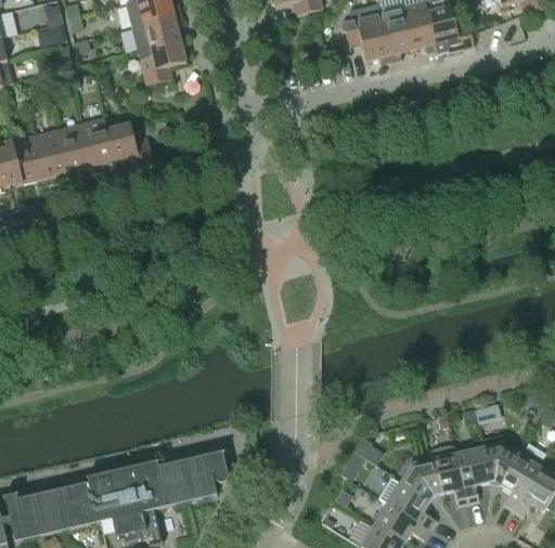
[(68,2),(75,25),(85,23),(78,0),(75,0),(68,2)]
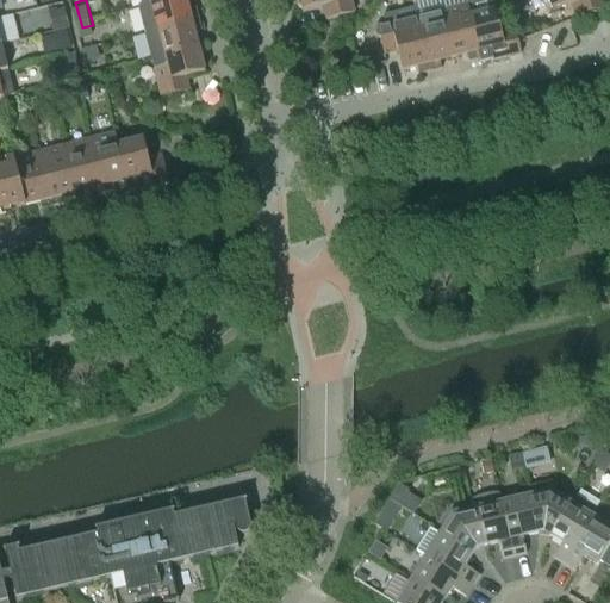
[(142,0),(138,1),(144,28),(199,13),(195,2),(188,4),(187,0),(142,0)]
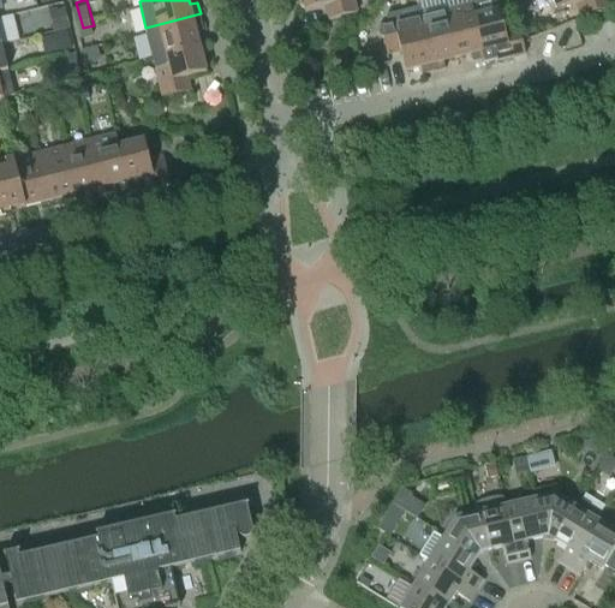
[(304,0),(305,5),(326,0),(329,13),(357,7),(354,0),(304,0)]
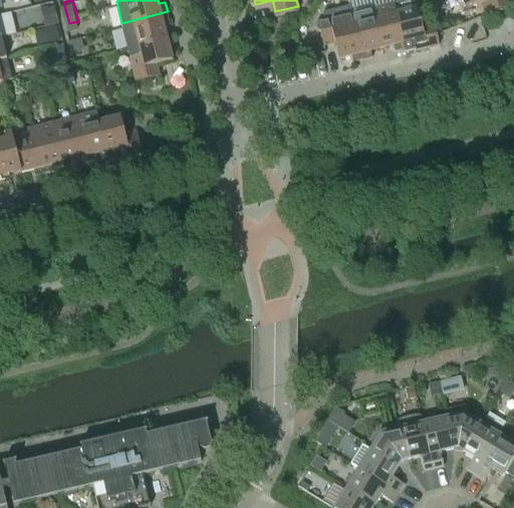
[(387,0),(371,4),(381,43),(393,41),(395,46),(403,44),(404,44),(396,9),(394,0),(387,0)]
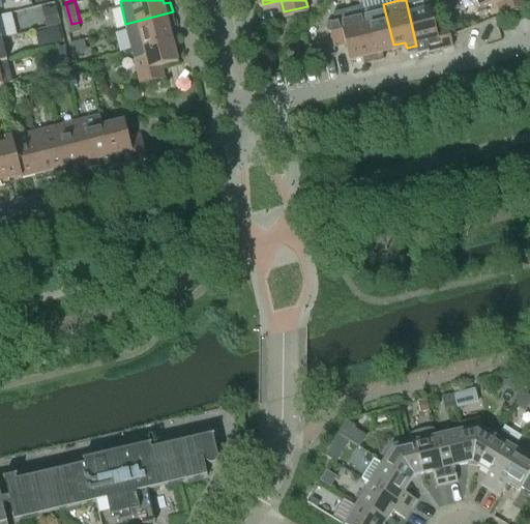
[(477,0),(479,4),(491,0),(497,0),(500,10),(524,2),(523,0),(477,0)]
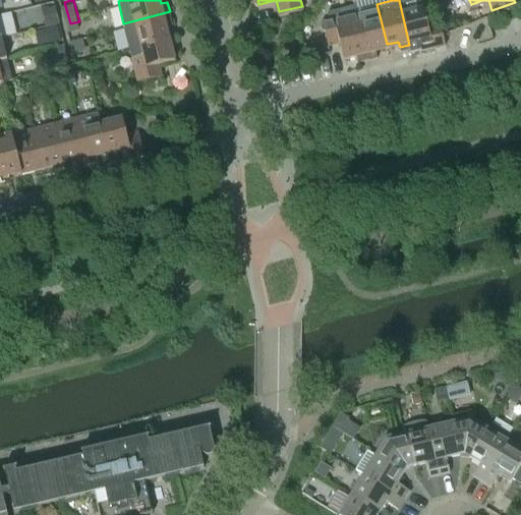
[(422,3),(401,9),(409,45),(408,45),(409,50),(445,41),(439,17),(426,20),(422,3)]
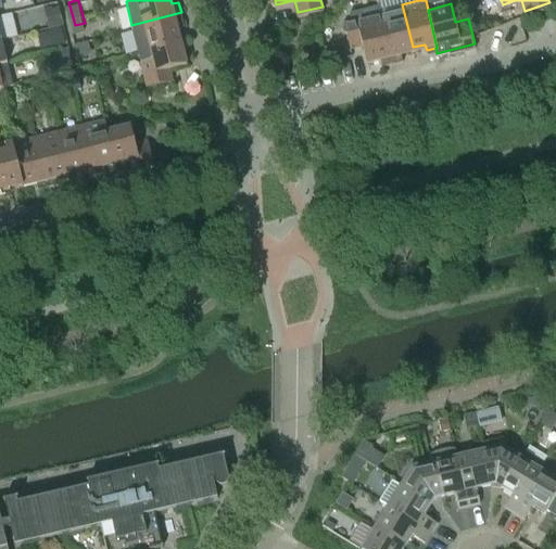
[(402,4),(379,10),(392,60),(402,56),(401,50),(413,47),(402,4)]
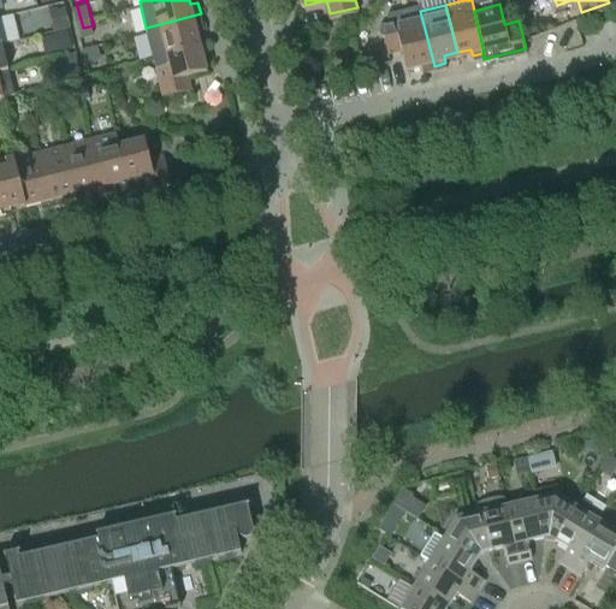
[(422,69),(434,66),(420,11),(380,22),(388,49),(401,46),(406,65),(421,61),(422,69)]
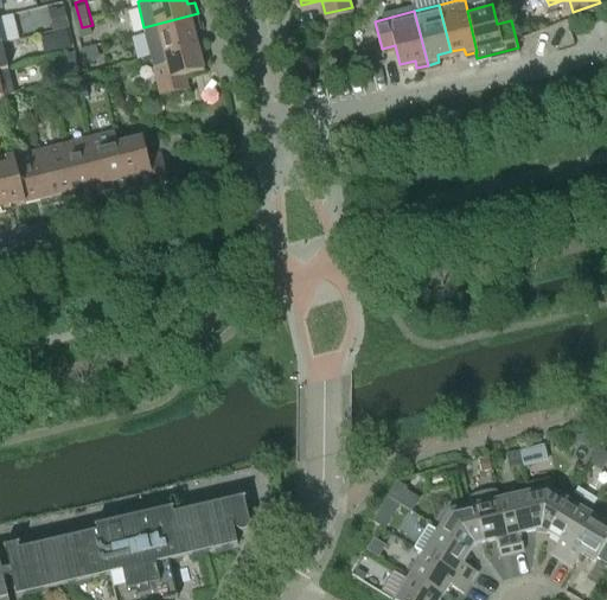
[(198,13),(144,27),(149,51),(197,40),(193,26),(200,25),(198,13)]
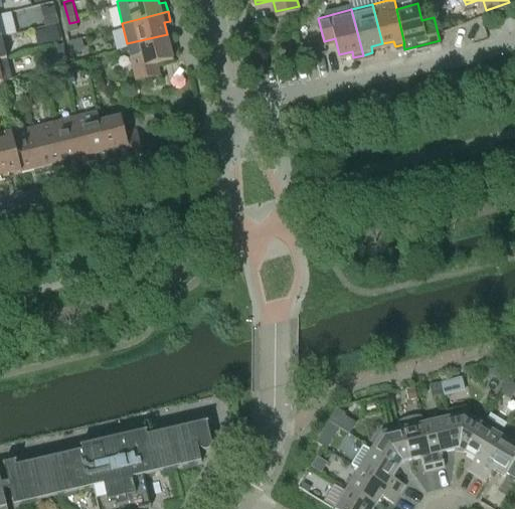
[(167,34),(127,43),(136,77),(159,71),(156,59),(172,55),(167,34)]
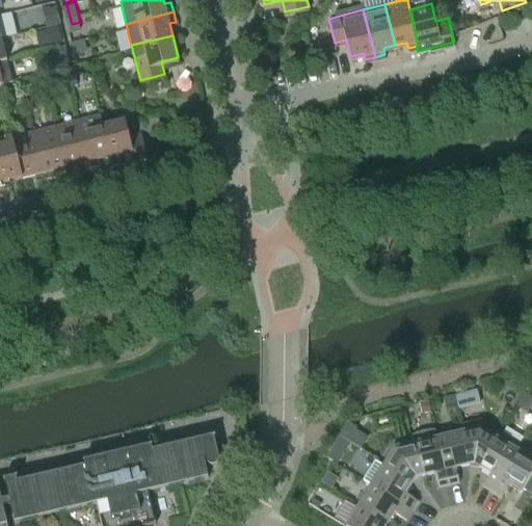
[(48,89),(45,76),(35,78),(40,91),(48,89)]
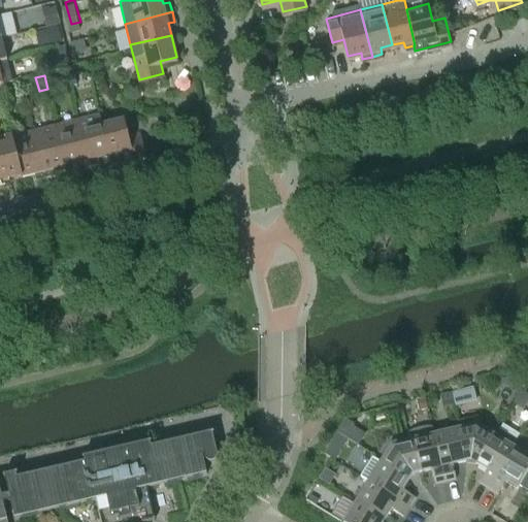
[(99,110),(77,116),(89,163),(99,160),(97,154),(108,152),(108,151),(101,121),(102,121),(99,110)]
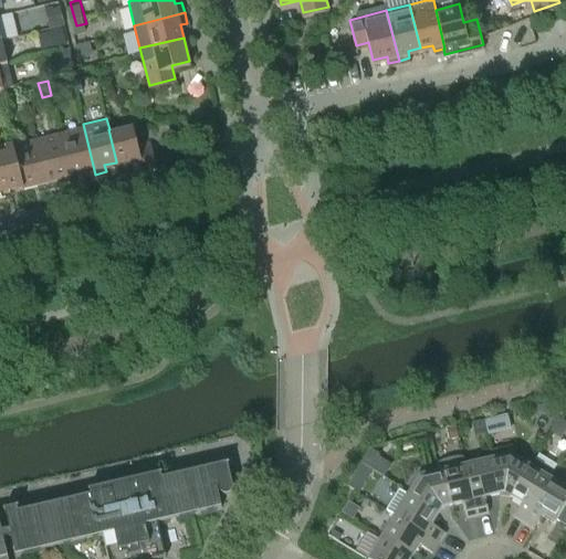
[(133,123),(109,129),(108,129),(116,161),(116,162),(118,173),(156,164),(150,138),(137,141),(133,123)]
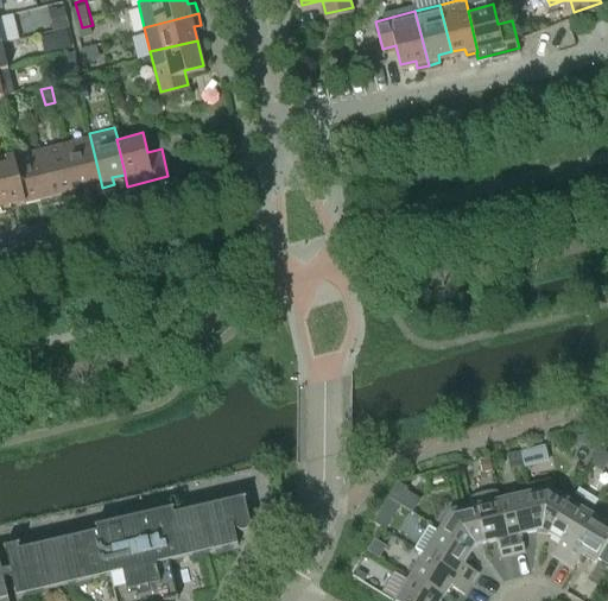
[(89,133),(64,139),(76,187),(89,183),(90,190),(102,188),(89,133)]
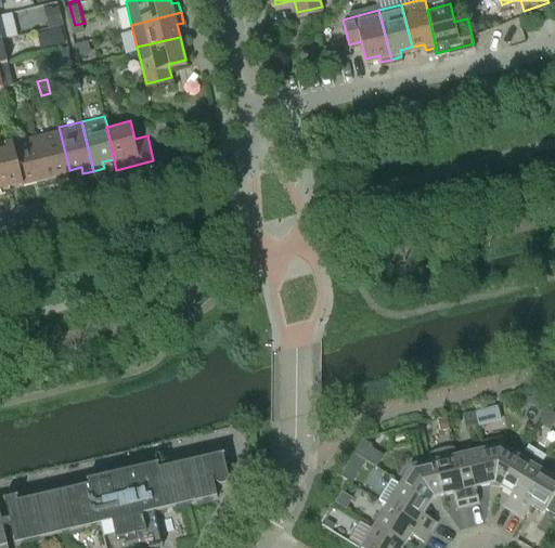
[(59,127),(36,133),(48,182),(59,180),(56,173),(69,170),(59,127)]
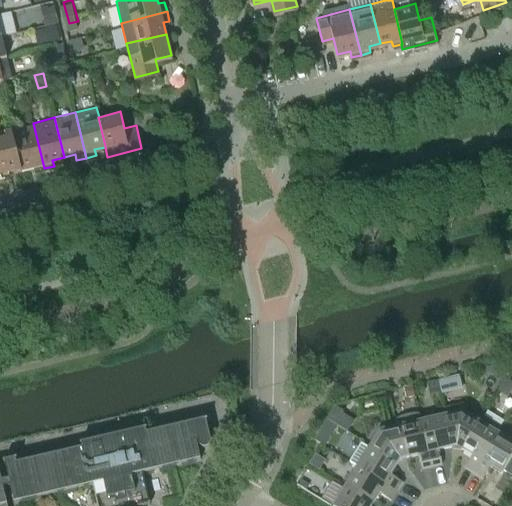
[(33,123),(11,128),(21,168),(33,165),(35,170),(44,168),(33,123)]
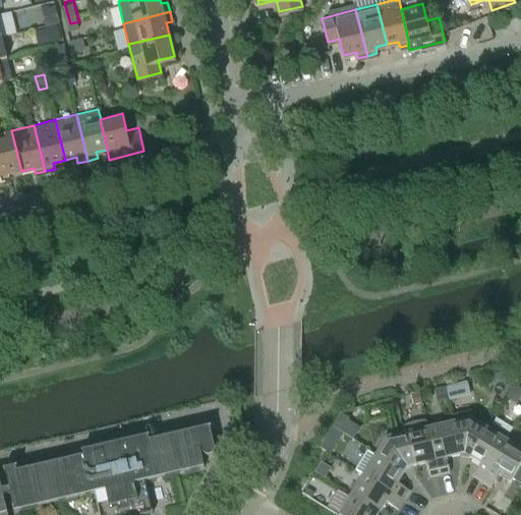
[(9,174),(21,171),(11,130),(0,132),(0,181),(11,179),(9,174)]
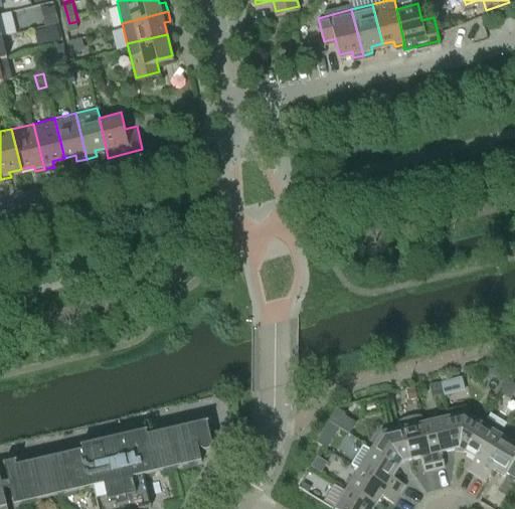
[(446,391),(464,387),(461,374),(443,378),(446,391)]
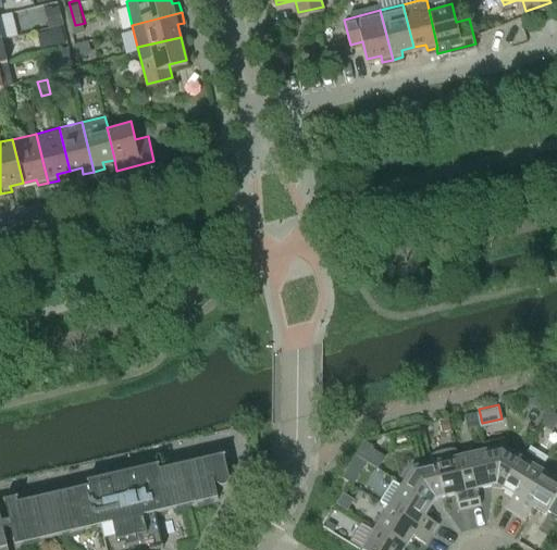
[(364,455),(374,441),(363,435),(355,449),(364,455)]
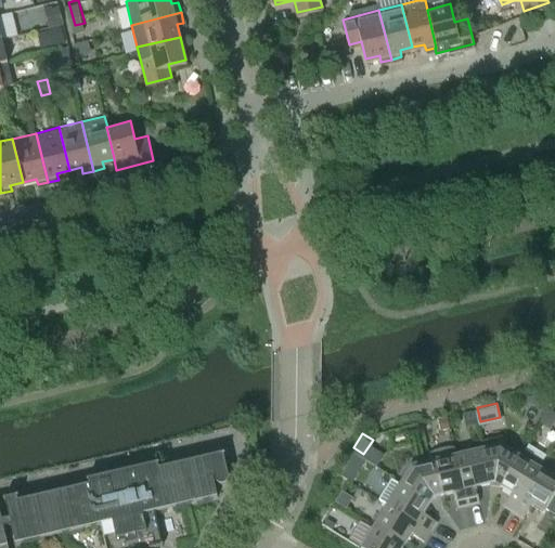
[(478,439),(480,446),(488,480),(494,478),(501,482),(523,446),(503,433),(478,439)]
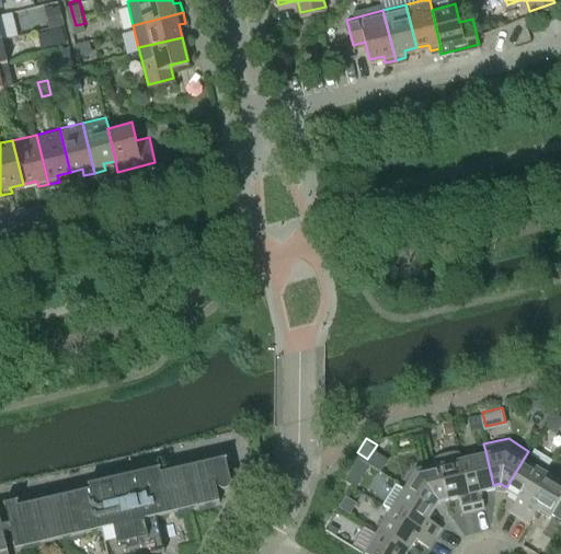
[(480,487),(493,485),(485,451),(461,457),(472,506),(484,503),(480,487)]
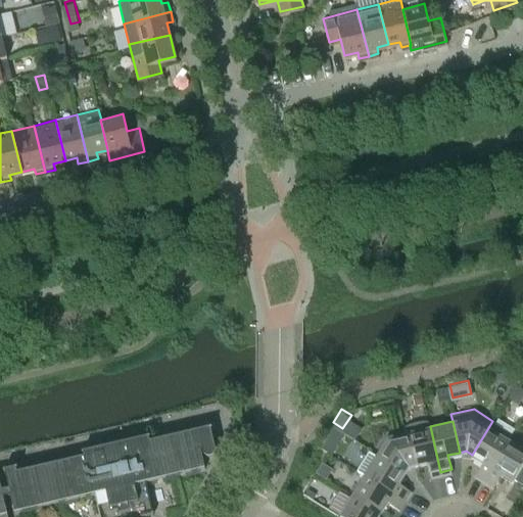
[(512,433),(492,421),(472,455),(482,461),(474,473),(484,479),(509,439),(512,433)]
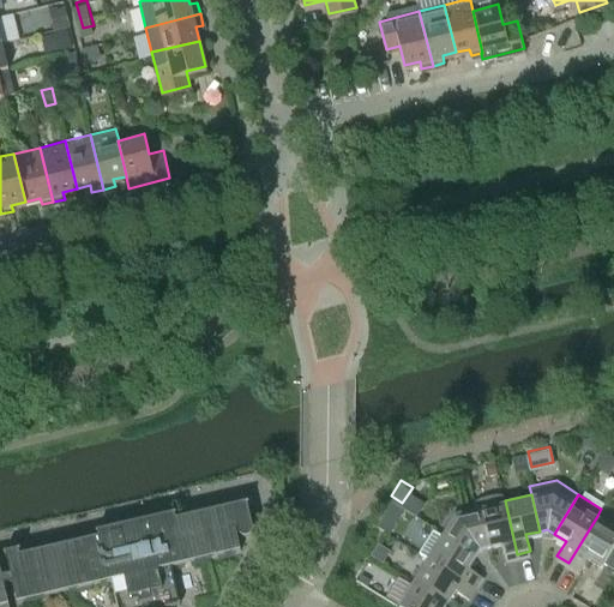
[(156,606),(156,605),(180,600),(170,562),(240,546),(235,526),(238,526),(238,527),(247,533),(252,523),(247,499),(248,499),(248,497),(175,515),(174,510),(175,509),(175,508),(95,527),(96,528),(97,528),(98,532),(19,551),(18,546),(19,546),(19,545),(4,548),(4,550),(5,550),(10,570),(12,577),(17,598),(110,576),(116,606),(156,606)]
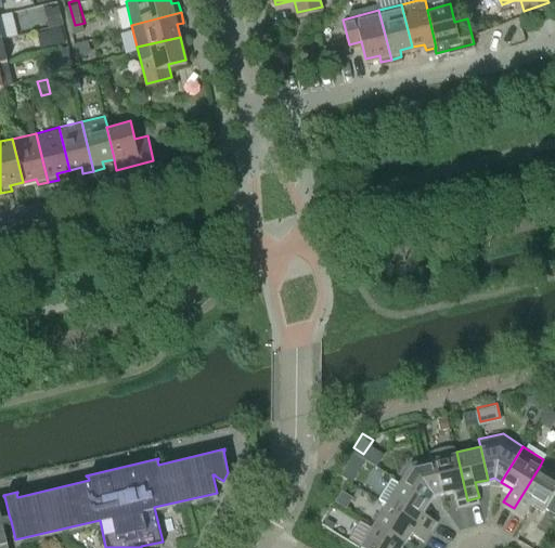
[(456,452),(433,457),(440,491),(452,487),(456,503),(467,500),(456,452)]
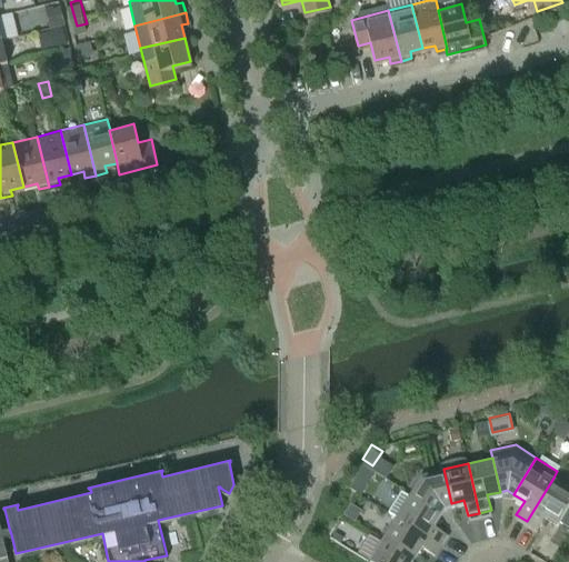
[(422,474),(410,492),(440,511),(445,504),(451,503),(443,469),(422,474)]
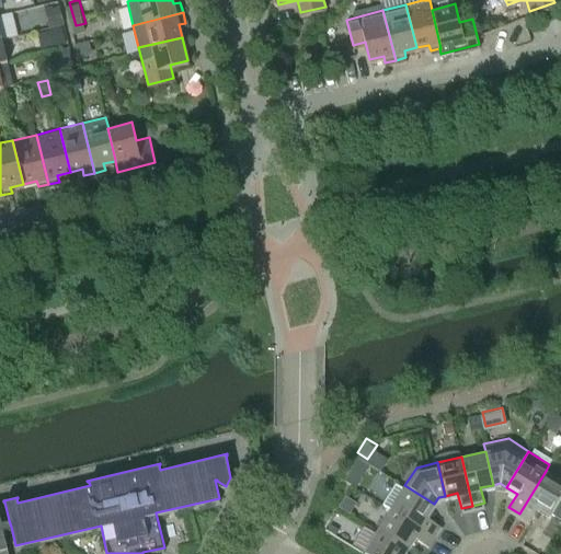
[(355,483),(363,472),(351,465),(344,476),(355,483)]
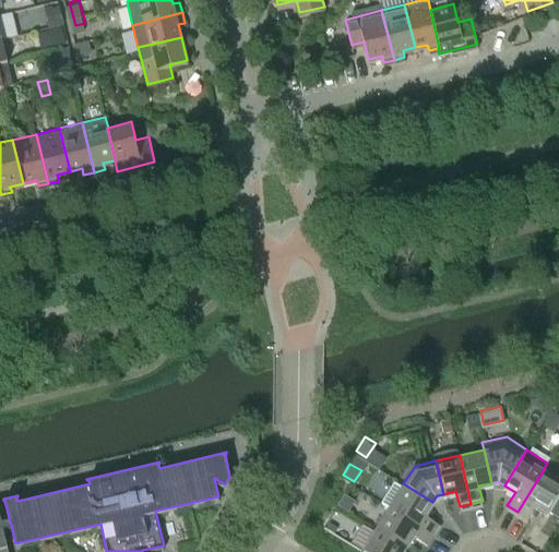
[(558,478),(544,469),(518,512),(527,517),(535,504),(548,512),(550,508),(558,513),(558,478)]
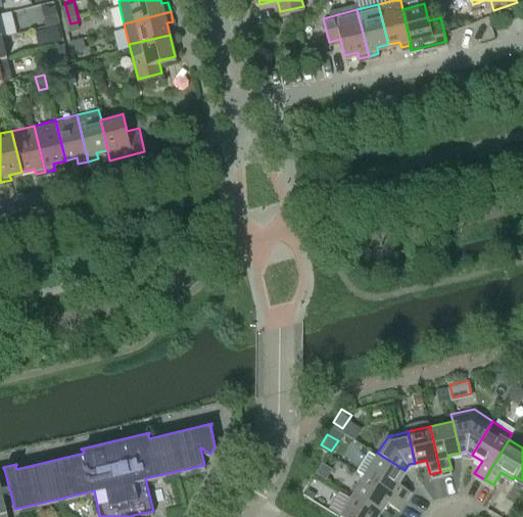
[(398,480),(405,470),(377,453),(365,473),(405,498),(411,488),(398,480)]
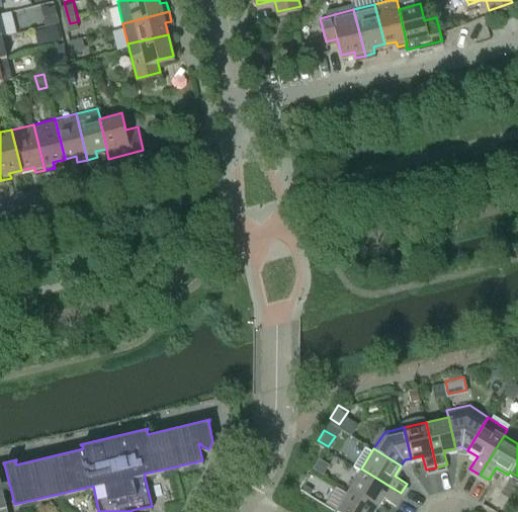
[(396,502),(401,493),(361,468),(349,488),(376,505),(382,494),(396,502)]
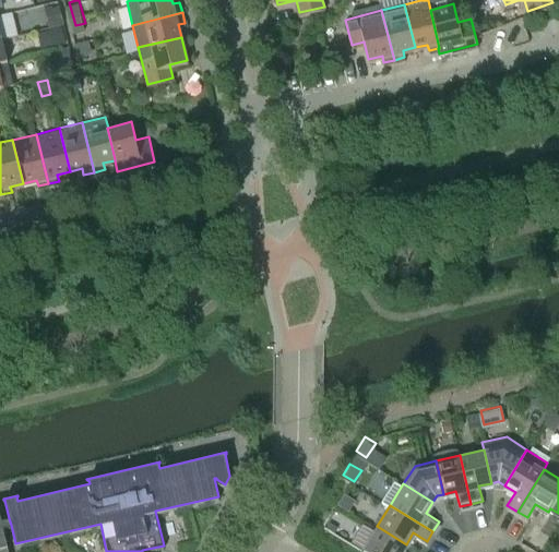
[(0,551),(9,551),(3,527),(11,525),(9,518),(1,519),(0,513),(0,551)]
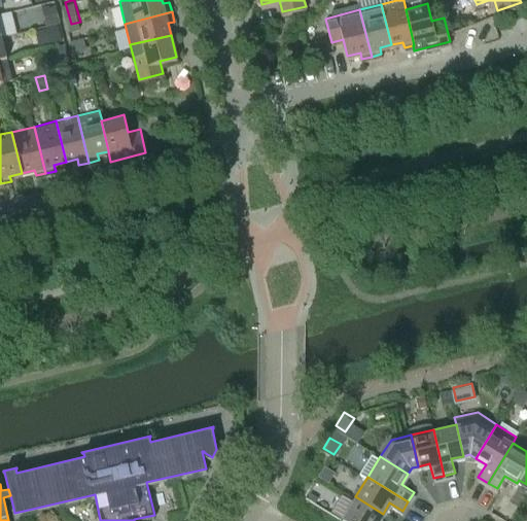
[(378,520),(383,514),(355,496),(343,518),(348,520),(378,520)]
